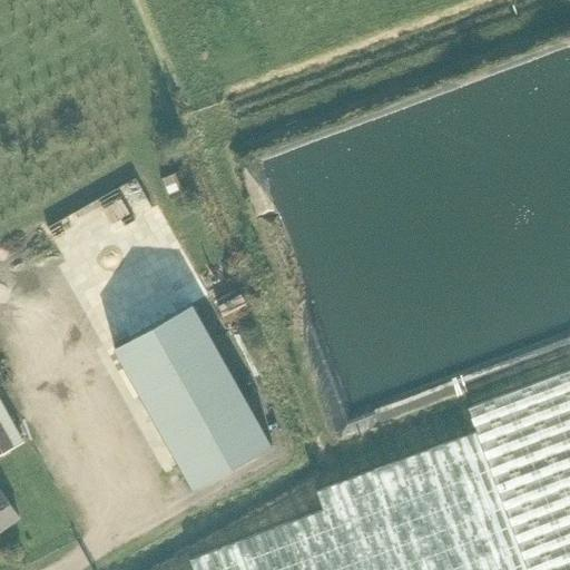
[(174,173),(161,179),(168,195),(182,188),(174,173)]
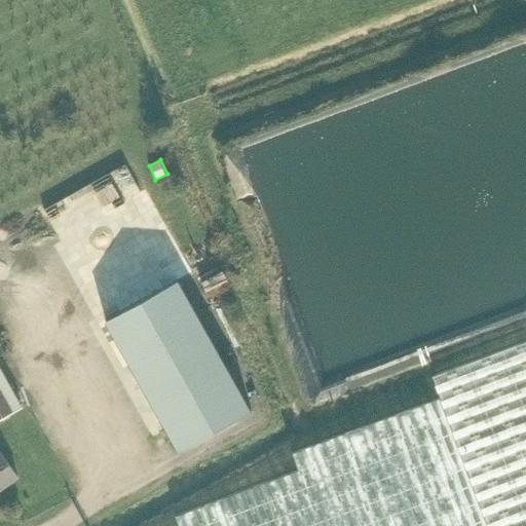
[(177,279),(104,322),(128,366),(202,324),(177,279)]
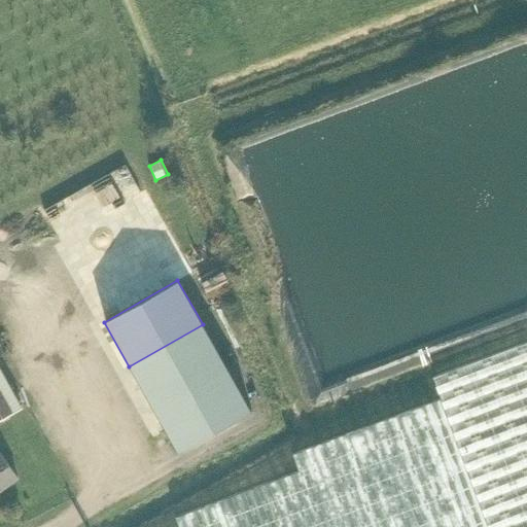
[(440,398),(403,411),(291,453),(299,470),(179,516),(175,517),(178,526),(526,526),(526,342),(432,378),(440,398)]
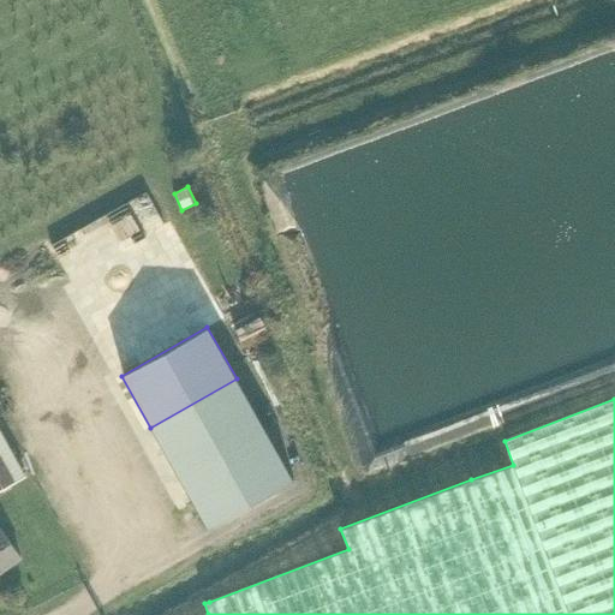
[(0,483),(28,471),(0,416),(0,483)]
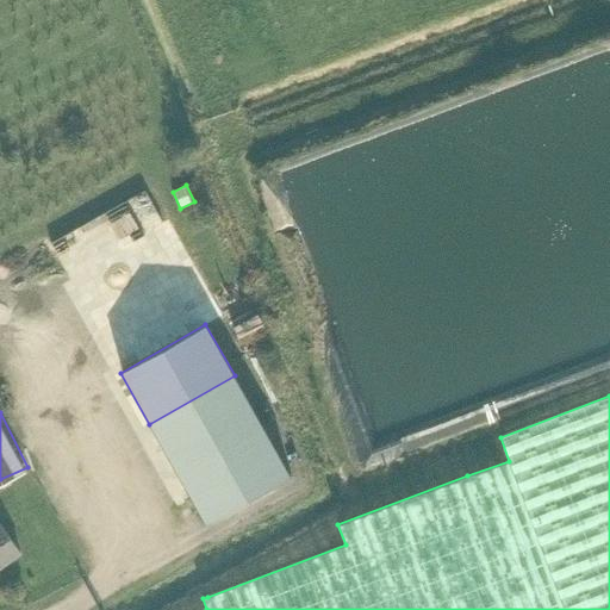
[(0,567),(20,554),(0,526),(0,567)]
